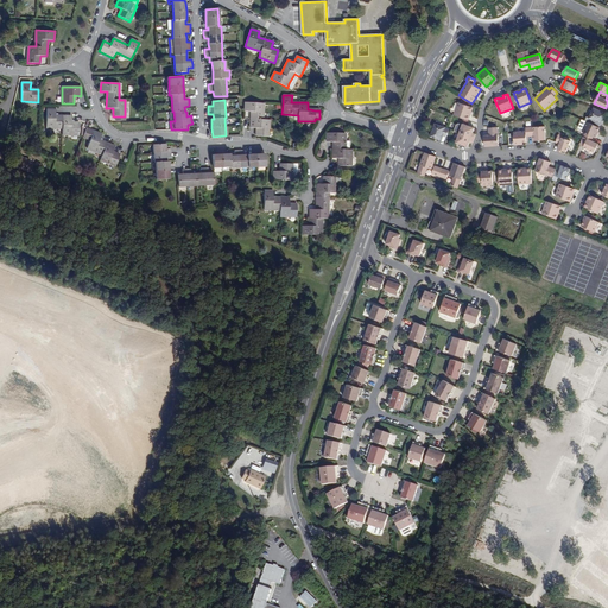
[(264,103),(246,102),(245,112),(251,112),(251,119),(249,127),(257,128),(255,135),(268,137),(270,120),(264,120),(264,103)]
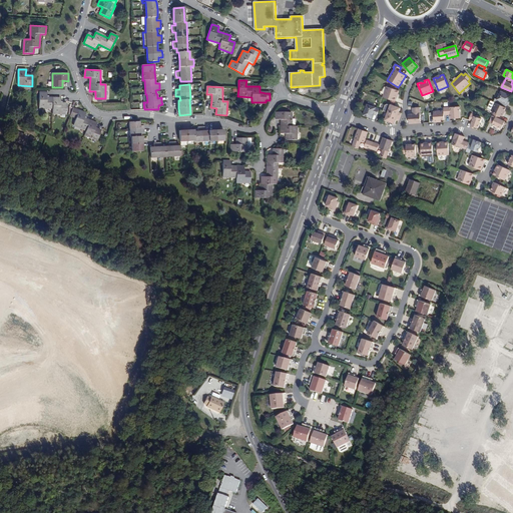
[(398,94),(399,91),(387,86),(383,97),(395,101),(397,98),(396,97),(397,94),(398,94)]
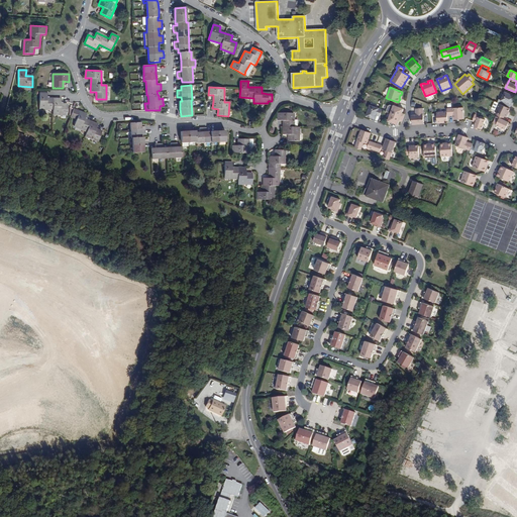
[(498,103),(509,108),(510,105),(511,105),(515,97),(505,92),(501,100),(498,99),(497,102),(498,103)]
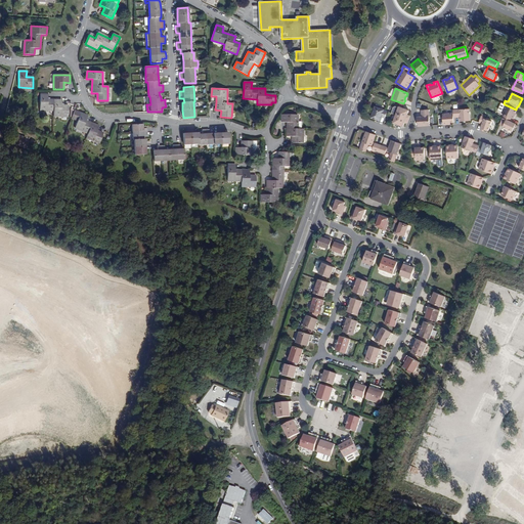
[(48,94),(40,94),(40,111),(53,111),(53,116),(68,117),(68,106),(61,105),(61,100),(47,99),(48,94)]
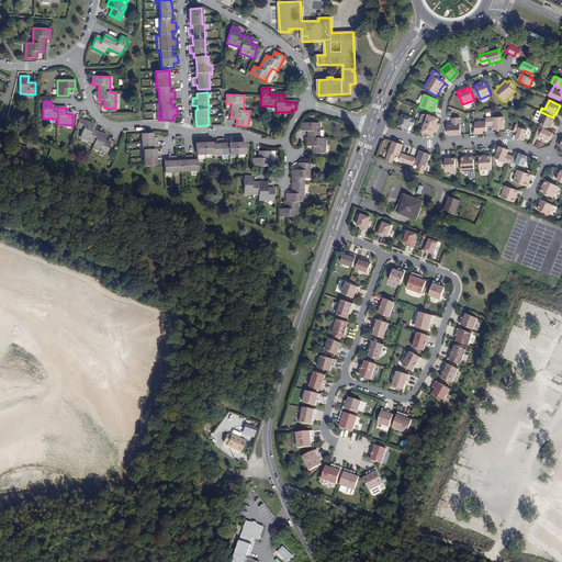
[(553,117),(541,112),(537,121),(541,123),(539,126),(546,130),(548,126),(550,127),(551,124),(551,123),(553,117)]
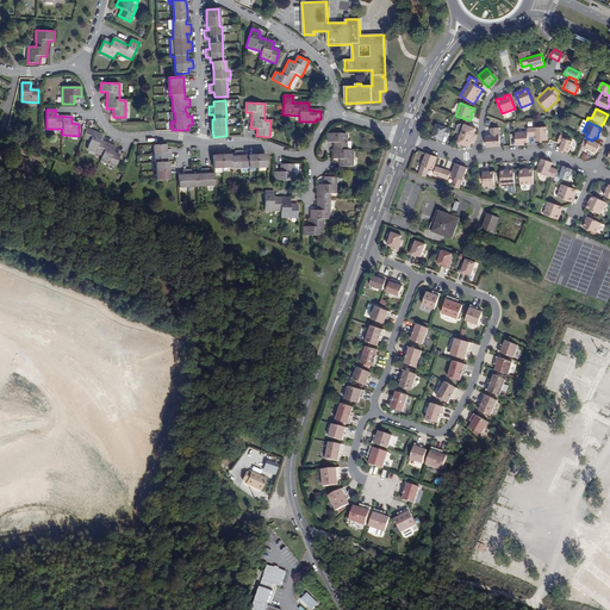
[(448,138),(452,130),(439,125),(435,138),(442,141),(444,137),(448,138)]
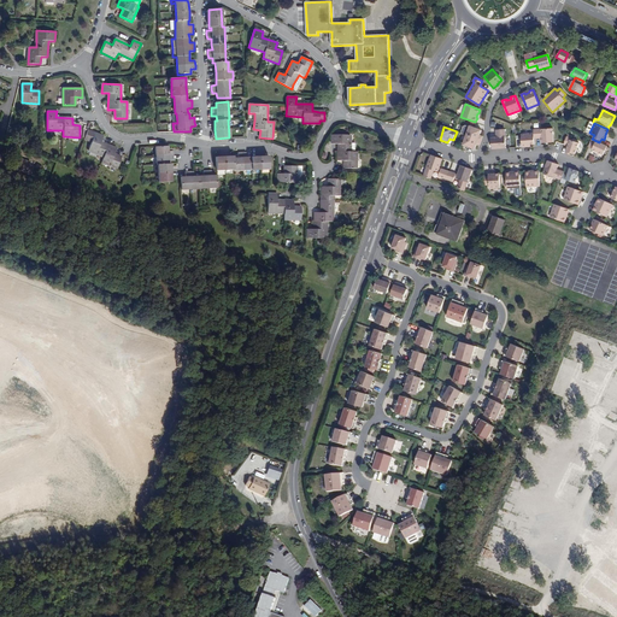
[(466,135),(482,141),(483,136),(480,135),(482,130),(470,127),(466,135)]
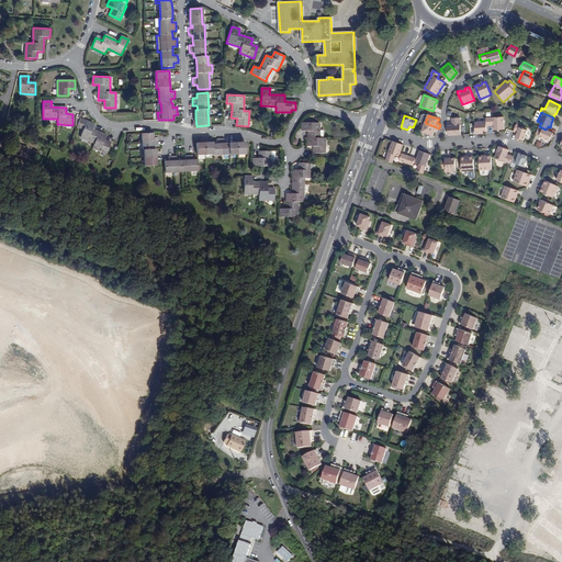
[(486,117),(486,121),(486,125),(494,125),(494,130),(505,130),(504,116),(486,117)]
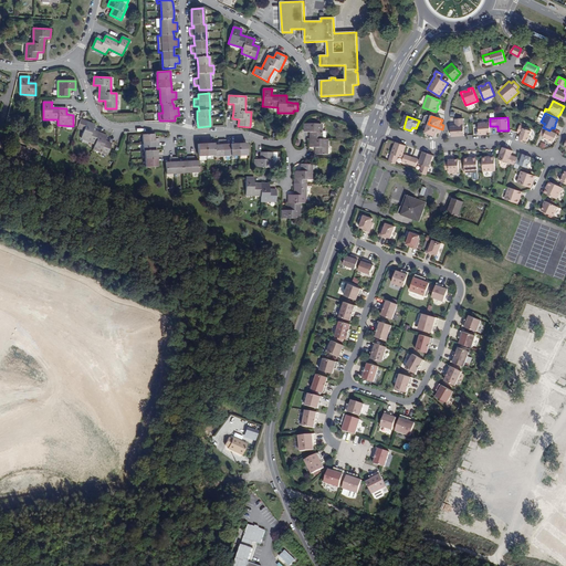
[(451,126),(451,137),(464,136),(463,118),(456,119),(456,126),(451,126)]
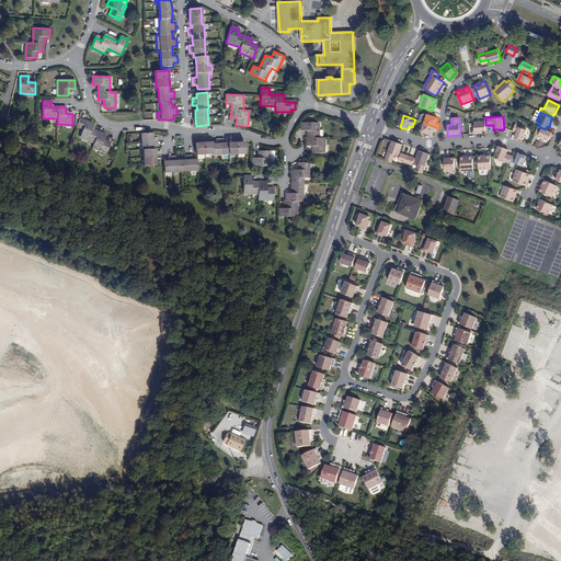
[(94,124),(87,121),(80,137),(94,142),(92,148),(106,153),(111,142),(104,140),(106,135),(92,129),(94,124)]
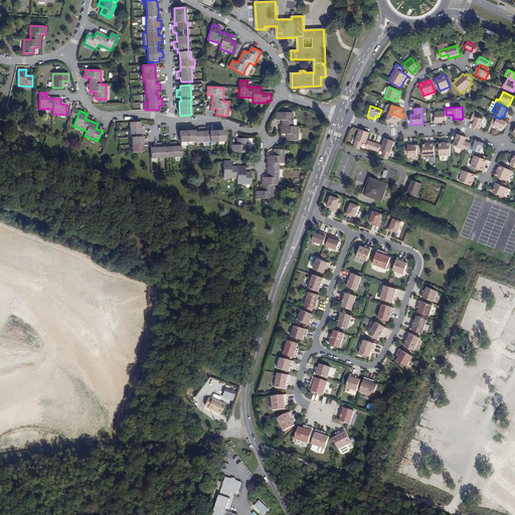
[(442,121),(447,120),(446,115),(446,111),(435,112),(436,123),(443,123),(442,121)]
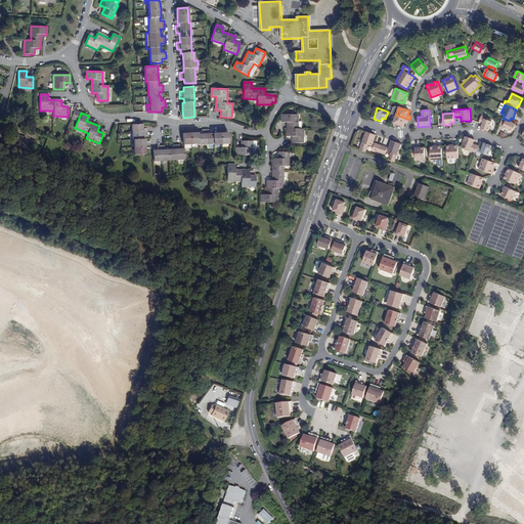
[(298,115),(281,115),(281,122),(287,122),(287,136),(292,136),(292,143),(303,143),(303,129),(298,129),(298,115)]
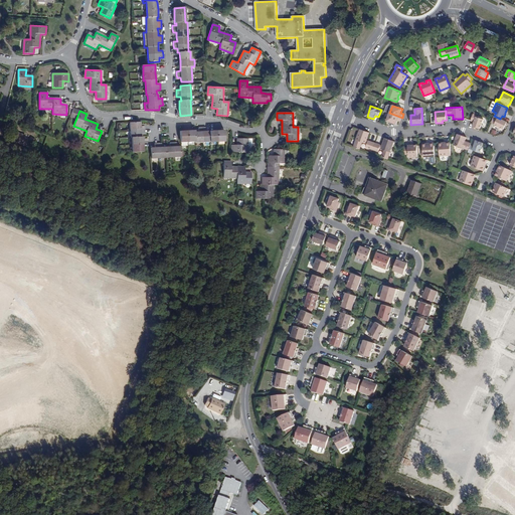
[(386,121),(396,124),(398,120),(400,121),(402,118),(389,113),(386,121)]
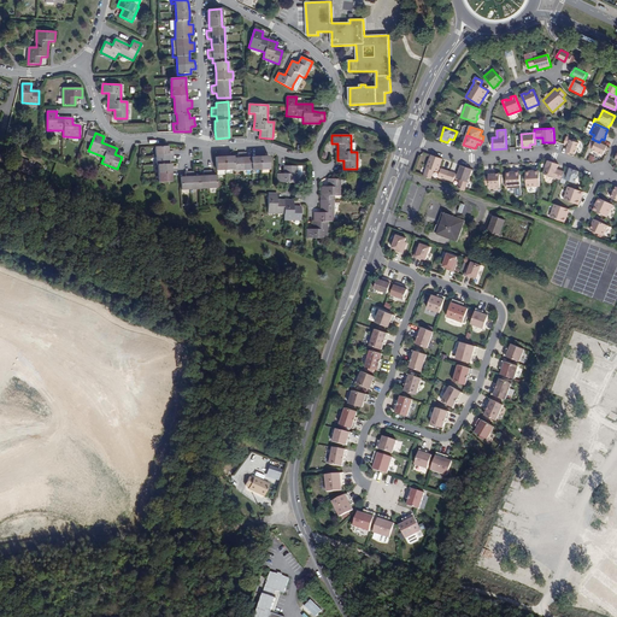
[(570,140),(571,139),(566,136),(564,145),(568,146),(566,152),(570,153),(575,154),(579,144),(570,140)]
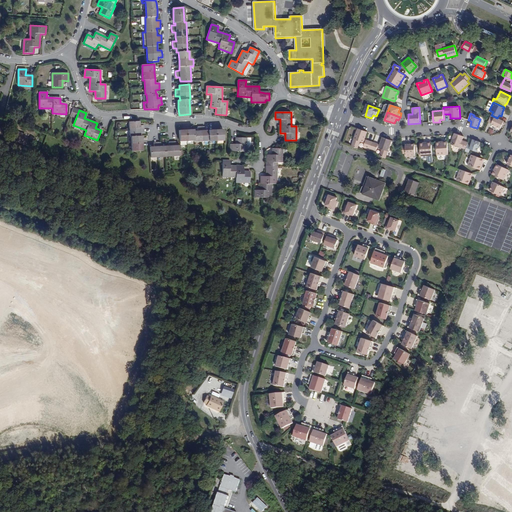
[(497,118),(491,115),(488,122),(491,123),(491,124),(500,128),(502,124),(503,122),(503,121),(497,118)]
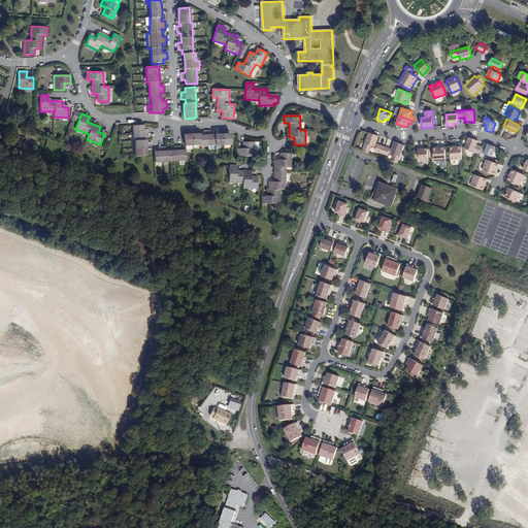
[(144,125),(133,126),(134,141),(135,141),(136,156),(147,156),(146,147),(146,140),(145,140),(145,136),(149,136),(149,132),(149,129),(144,129),(144,125)]
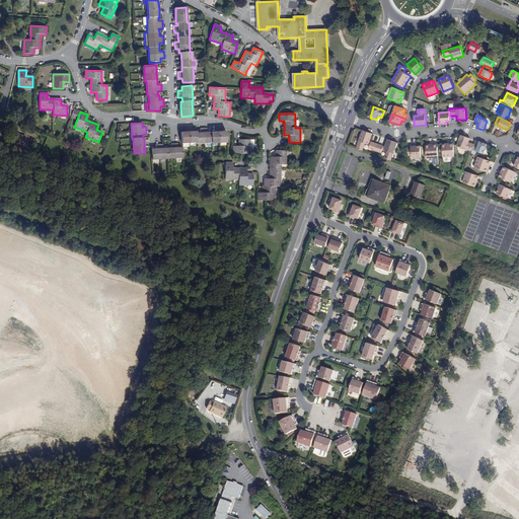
[(190,132),(181,132),(181,143),(197,142),(197,144),(212,143),(227,142),(226,131),(219,132),(211,132),(208,132),(207,128),(204,129),(201,129),(201,132),(197,132),(197,131),(190,132)]
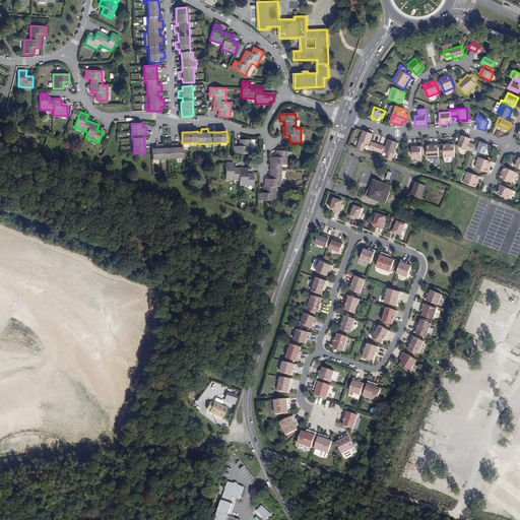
[(370,141),(373,134),(364,130),(356,148),(364,151),(366,143),(371,145),(370,148),(382,153),(383,149),(388,151),(386,158),(392,160),(398,142),(389,139),(386,147),(370,141)]
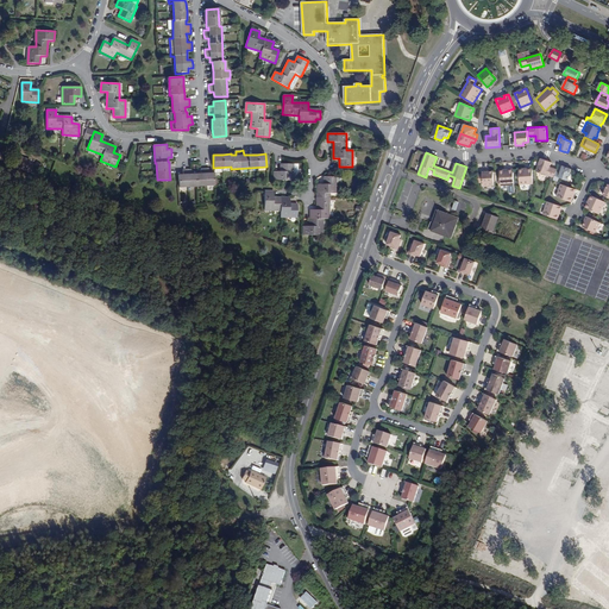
[(550,167),(551,162),(541,158),(540,159),(537,171),(551,176),(554,177),(557,171),(557,170),(550,167)]
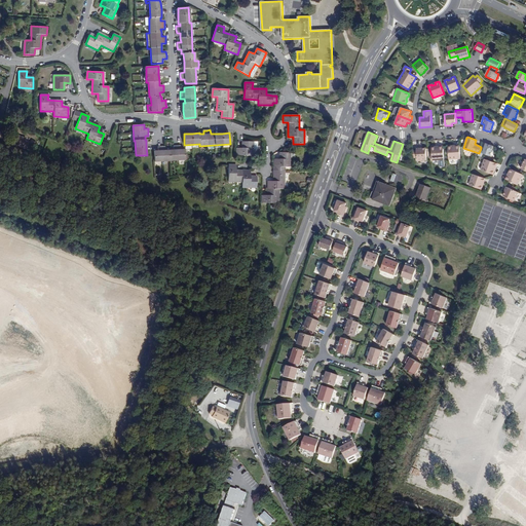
[(26,140),(17,138),(15,145),(23,147),(26,140)]
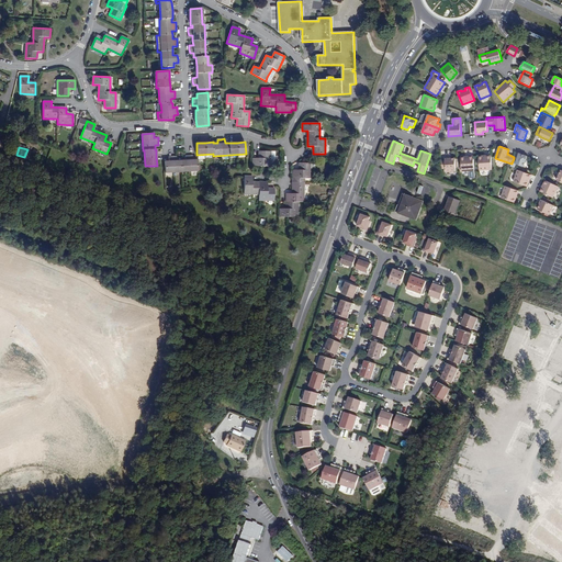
[(258,158),(253,158),(253,166),(270,166),(270,152),(258,152),(258,158)]
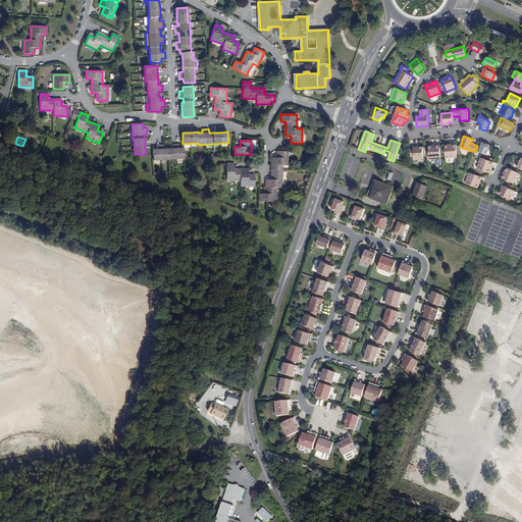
[(489,145),(482,143),(480,148),(477,147),(475,152),(474,154),(478,155),(479,152),(486,155),(489,145)]
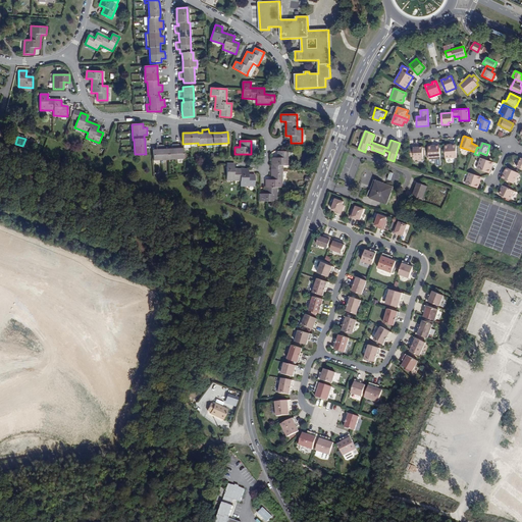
[(157,149),(153,150),(154,161),(184,159),(184,148),(179,148),(178,144),(175,144),(172,145),(172,148),(168,149),(164,149),(163,145),(160,145),(157,145),(157,149)]
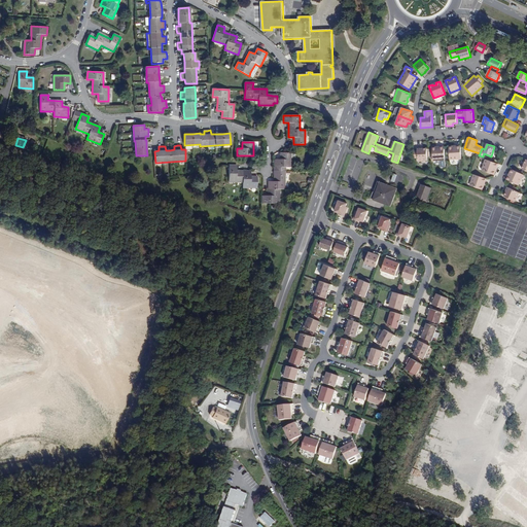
[(453,146),(449,146),(450,160),(461,159),(460,145),(457,145),(457,147),(453,147),(453,146)]
